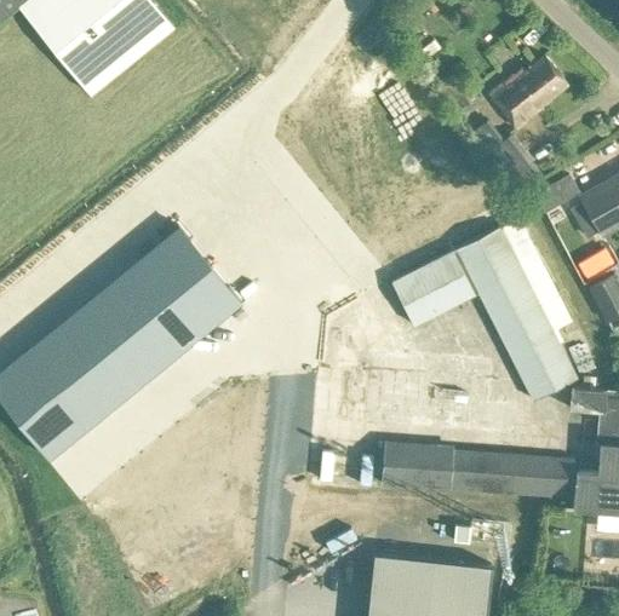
[(173,30),(149,0),(0,0),(0,23),(19,9),(91,97),(173,30)]
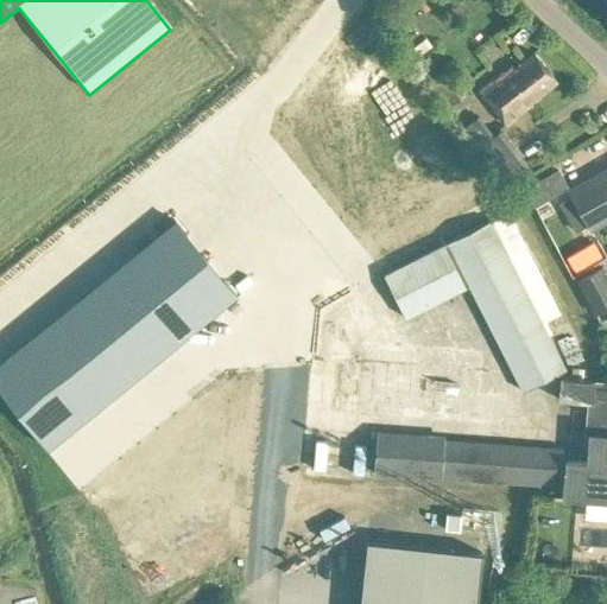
[(535,57),(516,72),(512,68),(480,93),(492,109),(506,127),(531,107),(530,105),(556,84),(535,57)]
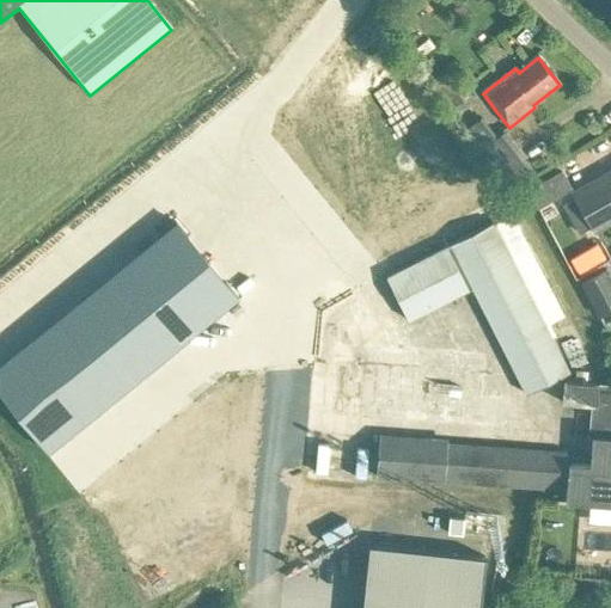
[(539,212),(574,191),(562,173),(529,192),(539,212)]
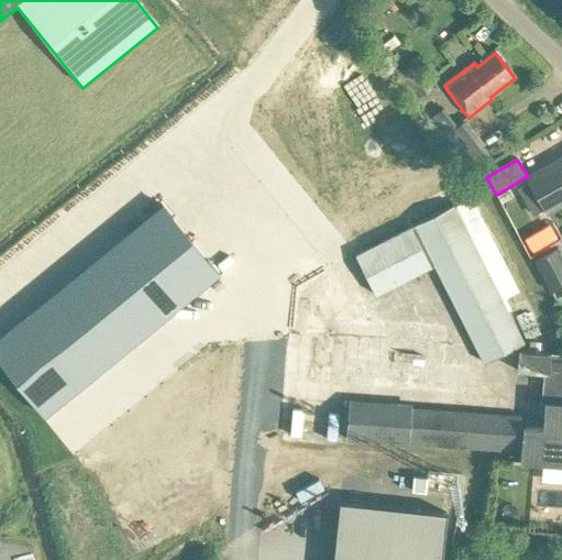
[(548,215),(561,207),(561,162),(528,180),(548,215)]
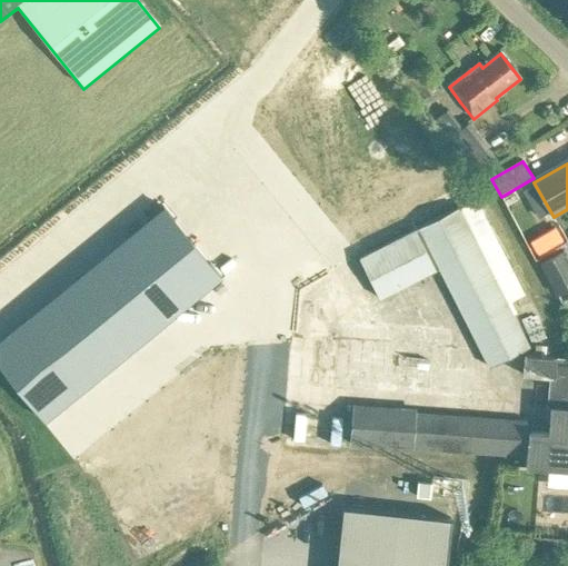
[(530,348),(508,306),(459,210),(419,231),(489,369),(530,348)]
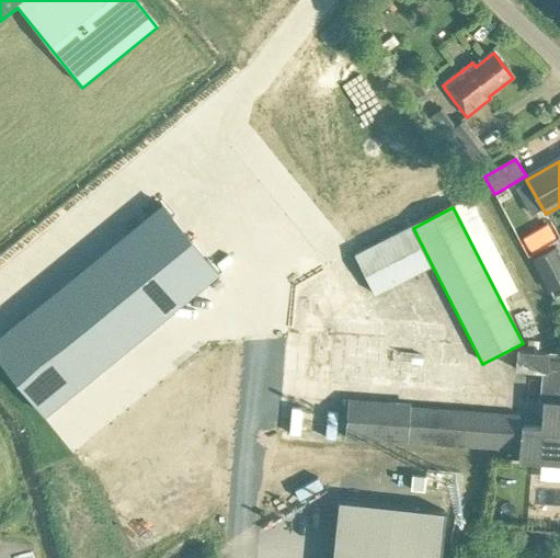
[(167,214),(0,343),(0,359),(47,420),(220,284),(167,214)]
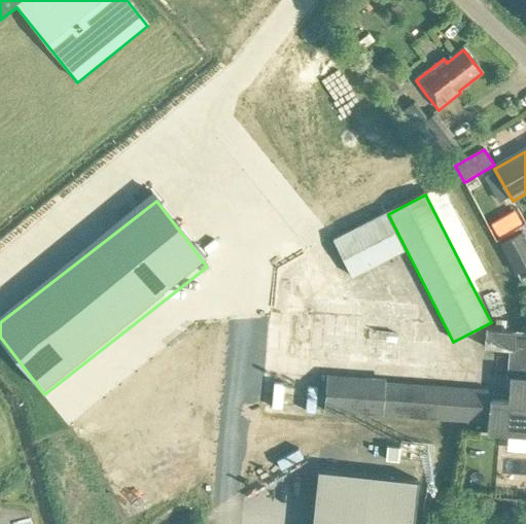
[(352,278),(405,252),(385,214),(334,241),(352,278)]
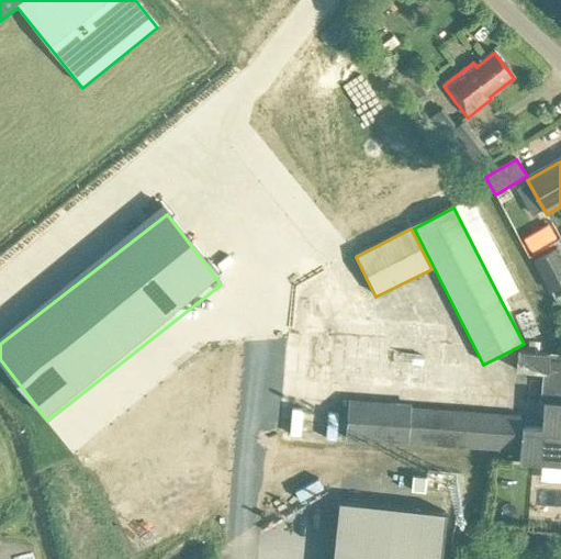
[(534,264),(551,294),(560,289),(560,257),(557,250),(534,264)]
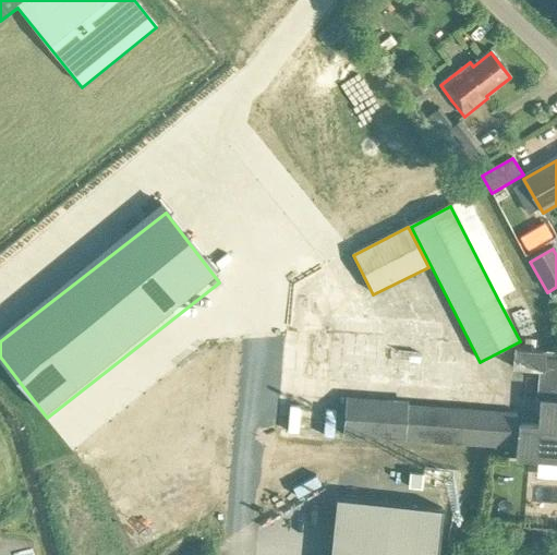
[(556,353),(513,350),(512,370),(540,372),(537,400),(541,401),(537,427),(519,425),(517,450),(516,460),(556,462),(556,353)]
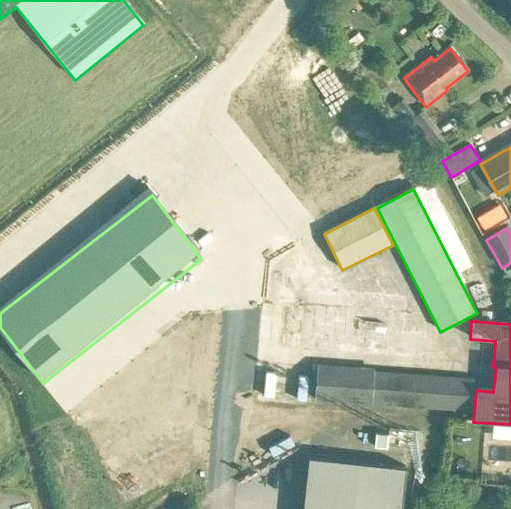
[(374,448),(387,450),(389,436),(376,435),(374,448)]
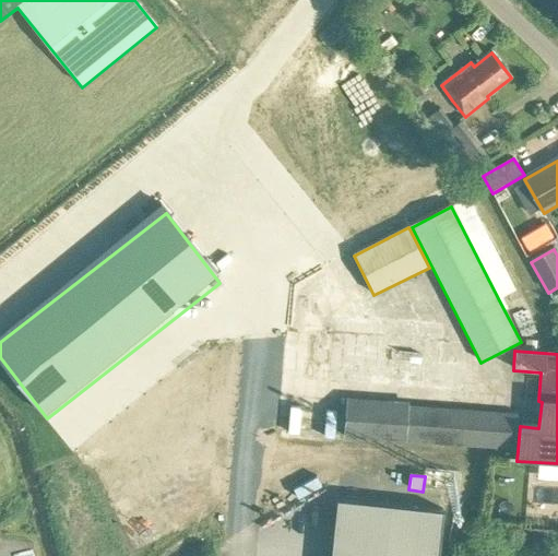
[(438,555),(443,512),(339,501),(331,555),(438,555)]
